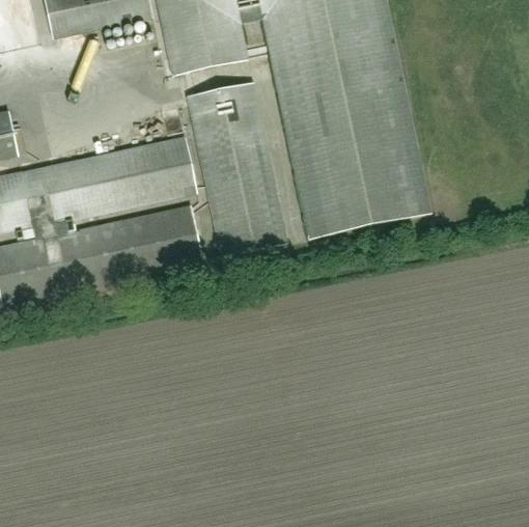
[(42,0),(51,37),(150,17),(146,0),(42,0)]
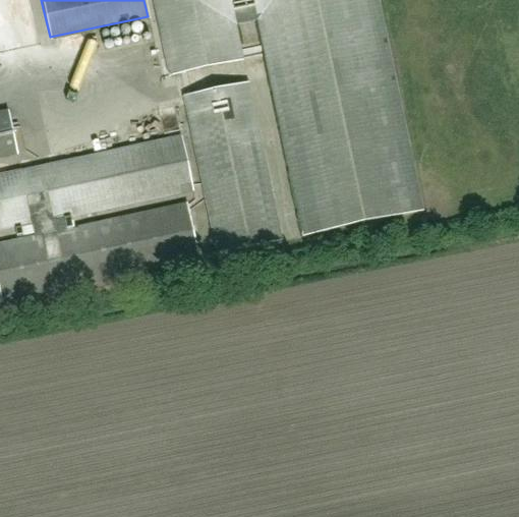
[(420,208),(376,0),(152,0),(168,73),(241,58),(233,21),(256,16),(303,233),(420,208)]
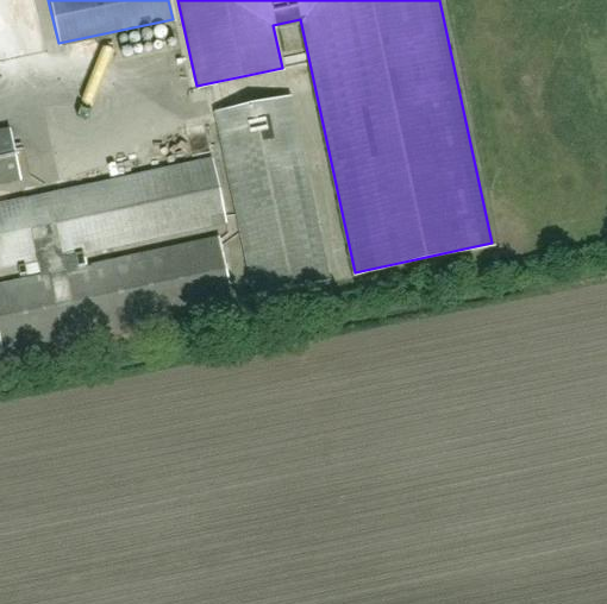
[(287,94),(213,109),(252,294),(326,278),(287,94)]
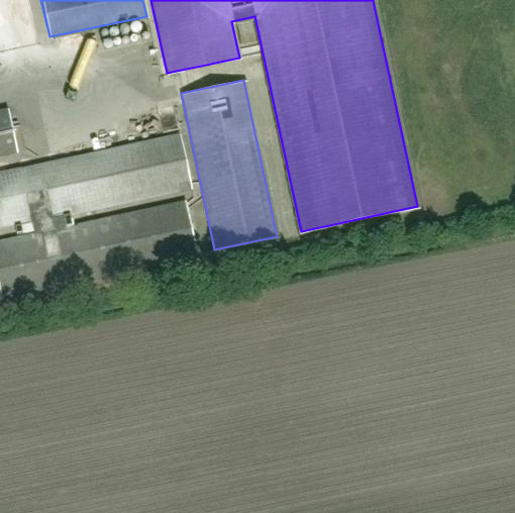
[(0,151),(15,148),(6,107),(0,108),(0,151)]
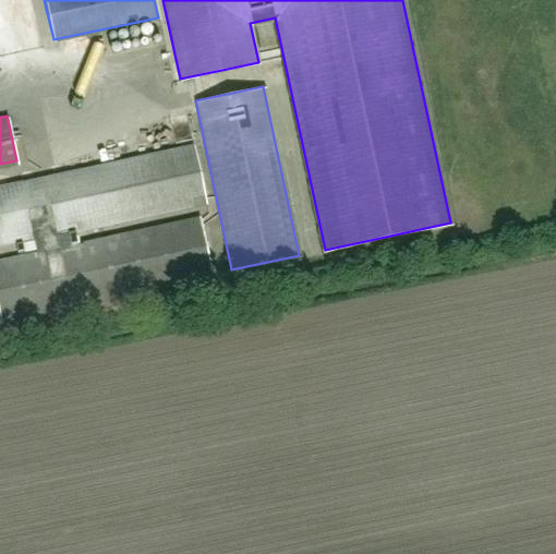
[(212,274),(198,215),(77,240),(75,233),(74,233),(73,229),(204,201),(192,144),(21,181),(20,178),(0,182),(0,241),(32,235),(33,237),(14,241),(16,250),(34,245),(35,250),(0,257),(0,320),(212,274)]
